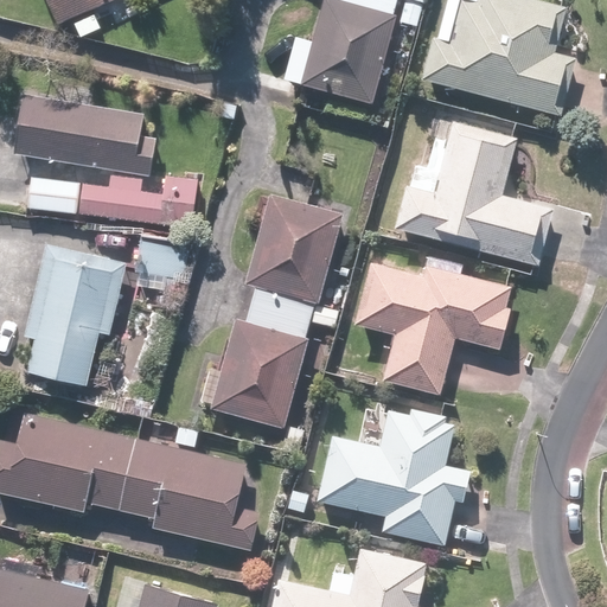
[(119,0),(43,0),(55,27),(119,0)]
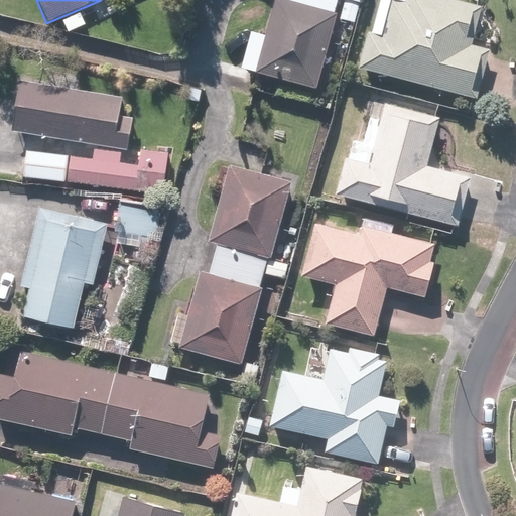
[(282,0),(282,3),(271,0),(253,75),(315,90),(338,0),(282,0)]
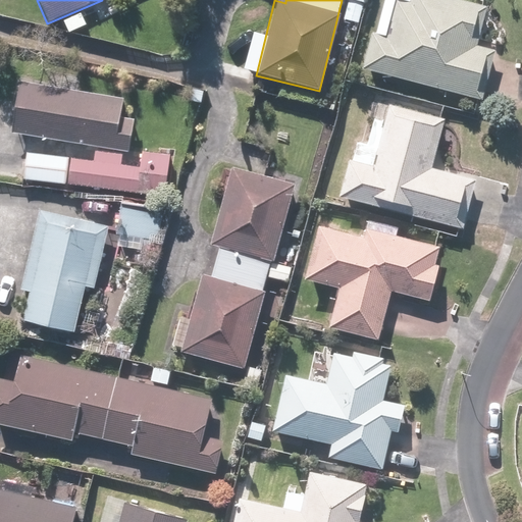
[(404,0),(374,0),(358,68),(478,100),(491,50),(474,45),(484,7),(457,0),(408,0),(408,1),(404,0)]
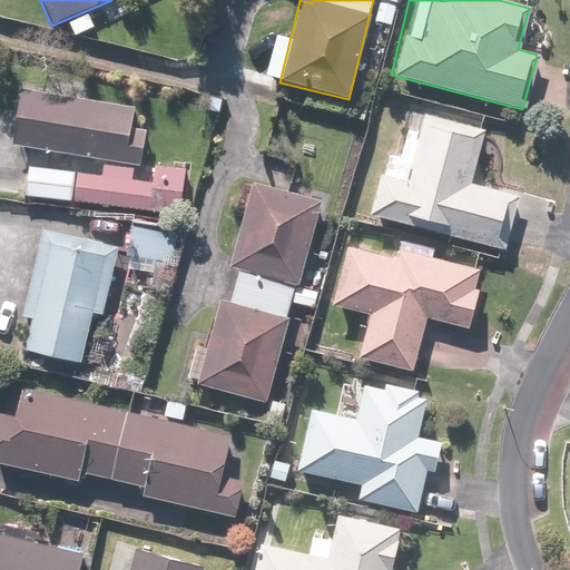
[(0,167),(17,169),(20,147),(138,166),(146,114),(20,94),(17,118),(0,115),(0,167)]
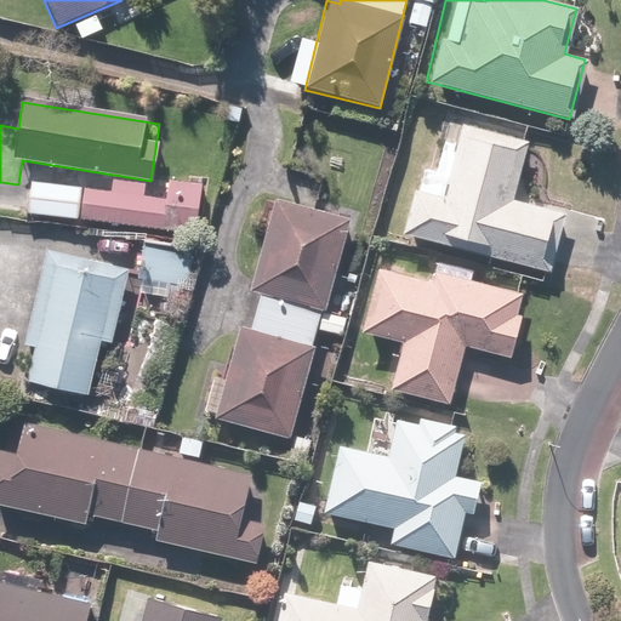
[(419,166),(402,238),(546,273),(560,211),(512,200),(525,147),(446,129),(437,171),(419,166)]
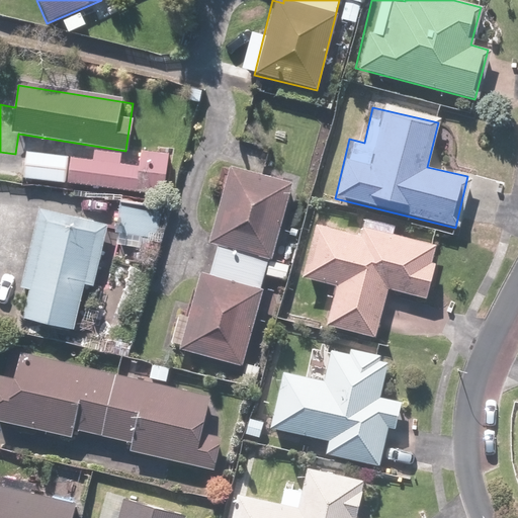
[(26,151),(23,177),(162,196),(168,153),(139,149),(137,166),(119,164),(120,153),(67,146),(66,157),(26,151)]
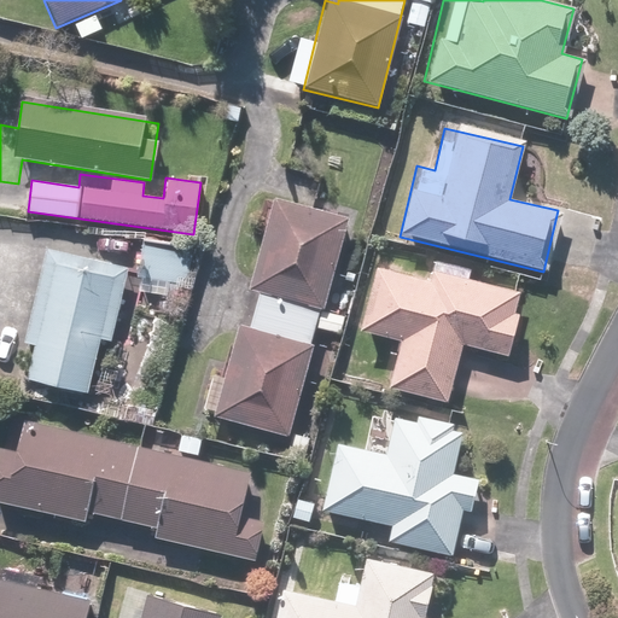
[(246,330),(240,328),(226,380),(211,375),(200,417),(287,441),(348,220),(274,200),(250,291),(257,292),(246,330)]
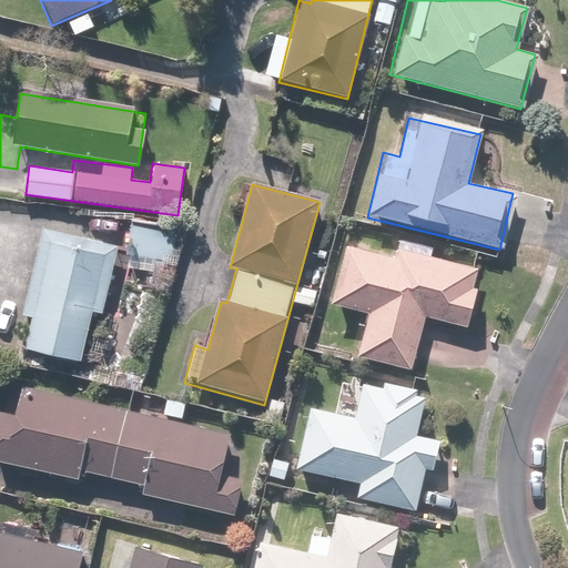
[(180,229),(132,222),(125,271),(172,277),(180,229)]
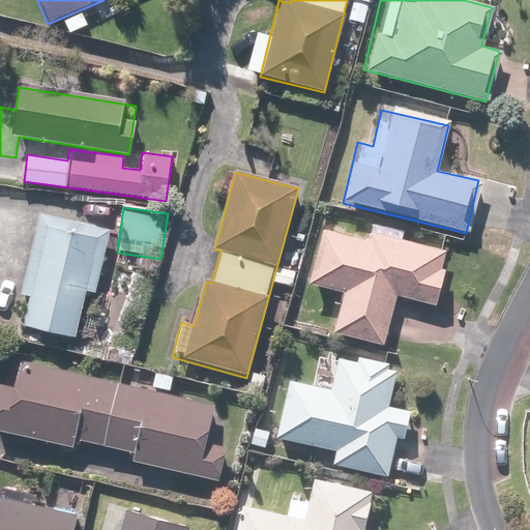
[(109,231),(35,215),(18,299),(26,301),(21,327),(76,339),(86,289),(96,292),(109,231)]
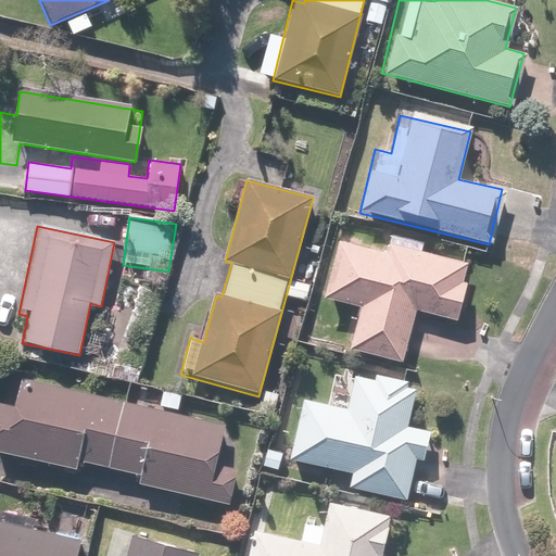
[(337,242),(321,297),(356,306),(345,348),(402,363),(416,310),(455,320),(470,265),(421,252),(424,242),(387,231),(381,254),(337,242)]
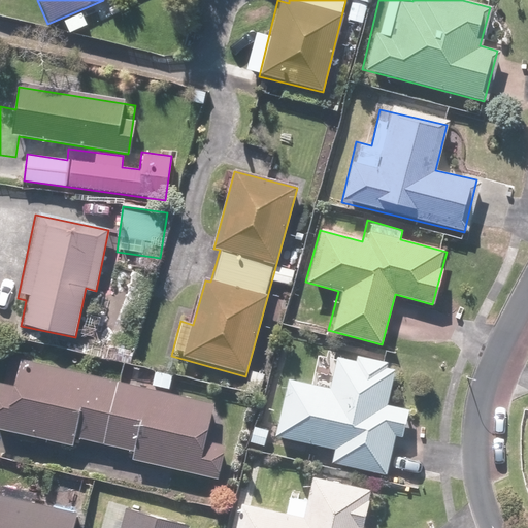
[(0,428),(71,446),(73,439),(128,453),(127,459),(217,481),(225,448),(204,442),(213,403),(18,356),(11,385),(0,382),(0,428)]
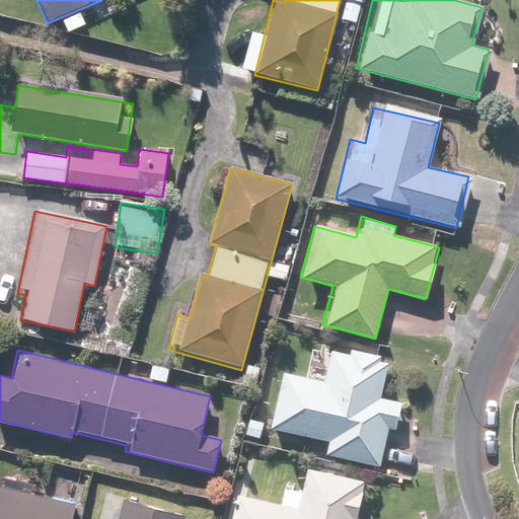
[(280,375),(272,432),(328,441),(326,459),(379,467),(385,429),(397,431),(401,402),(380,399),(386,362),(320,353),(316,380),(280,375)]
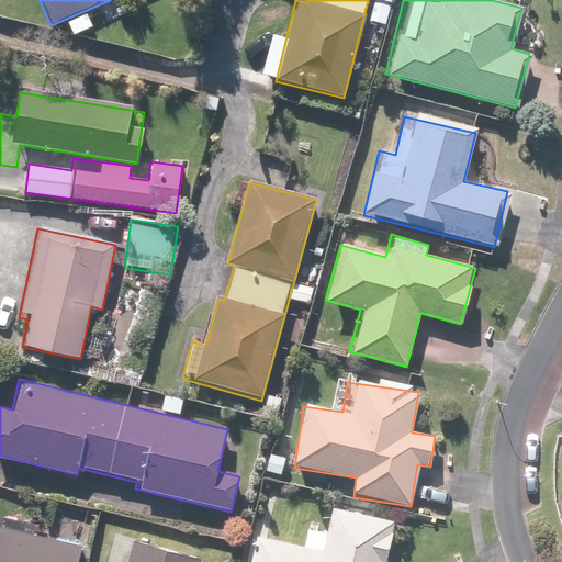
[(256,537),(249,561),(385,561),(394,523),(330,508),(325,534),(305,529),(301,547),(256,537)]
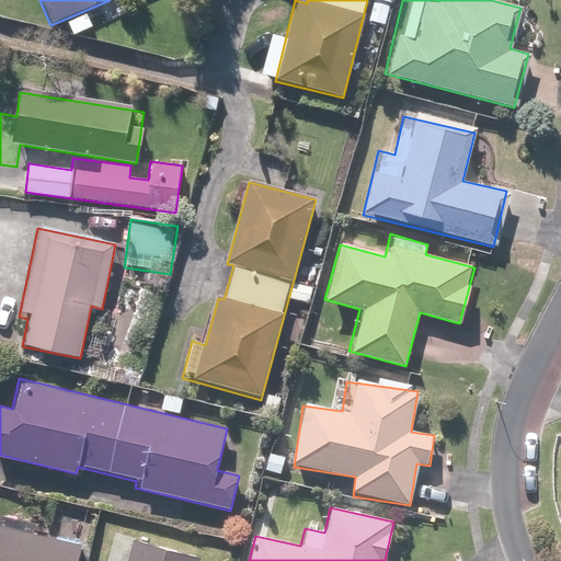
[(0,560),(72,560),(77,545),(38,536),(41,523),(0,513),(0,560)]
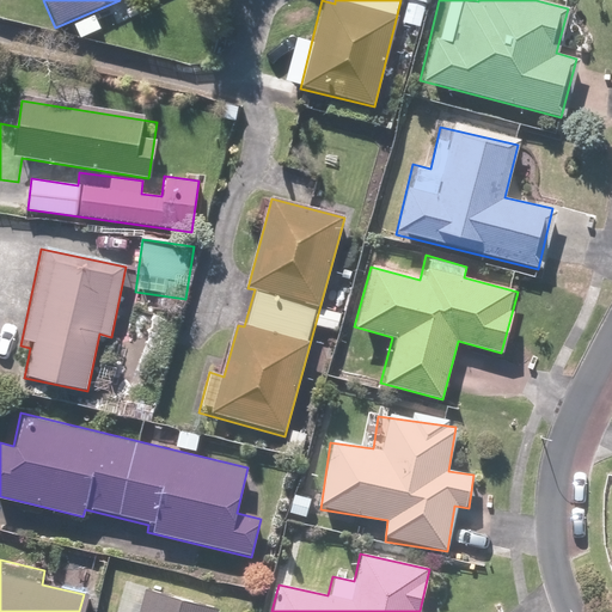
[(218,611),(219,610),(145,588),(138,611),(218,611)]
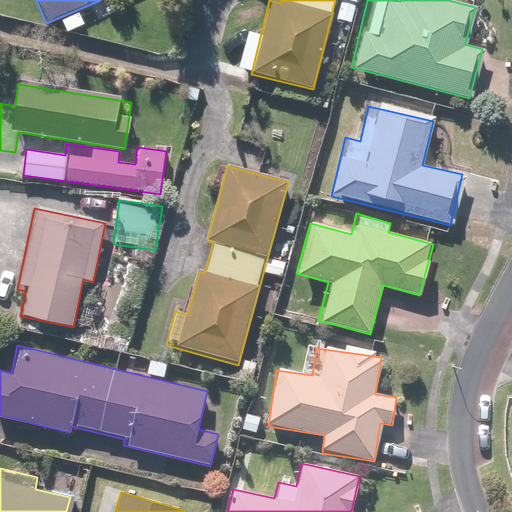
All buildings are outlined.
